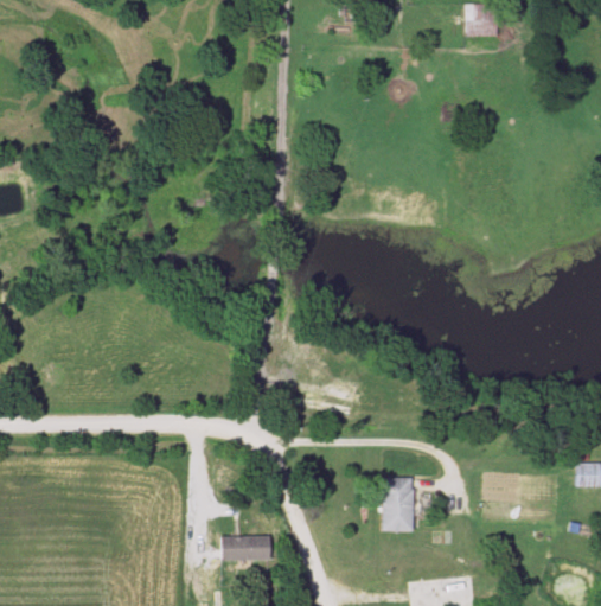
[(464,36),(496,36),(496,2),(464,2),(464,36)]
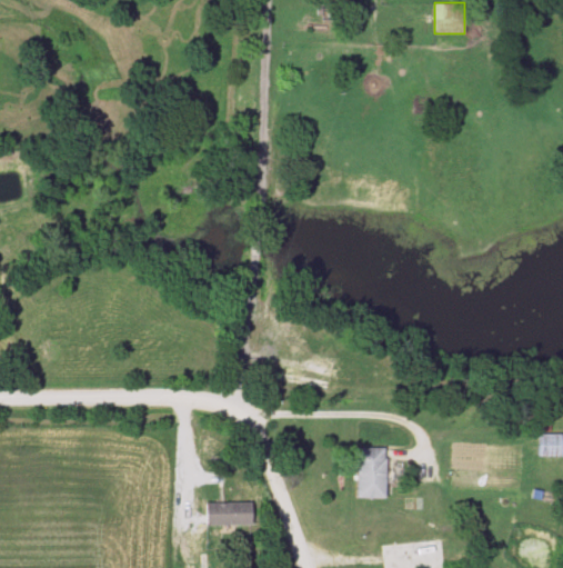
[(562,434),(538,434),(538,456),(562,456),(562,434)]
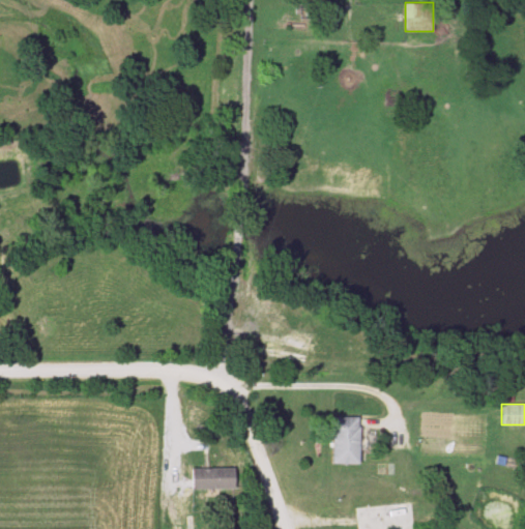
[(333,463),(358,463),(358,416),(333,416),(333,463)]
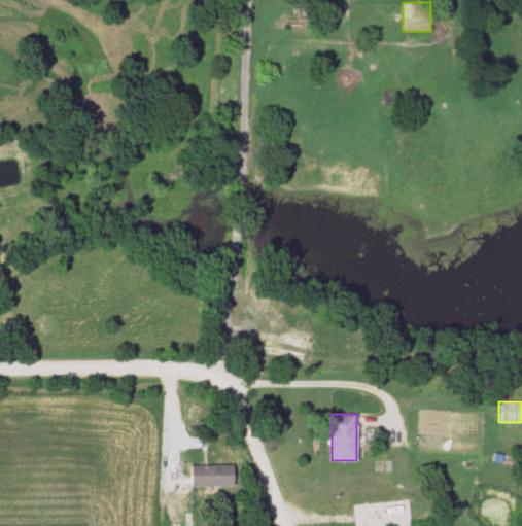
[(196,466),(196,486),(240,486),(240,466),(196,466)]
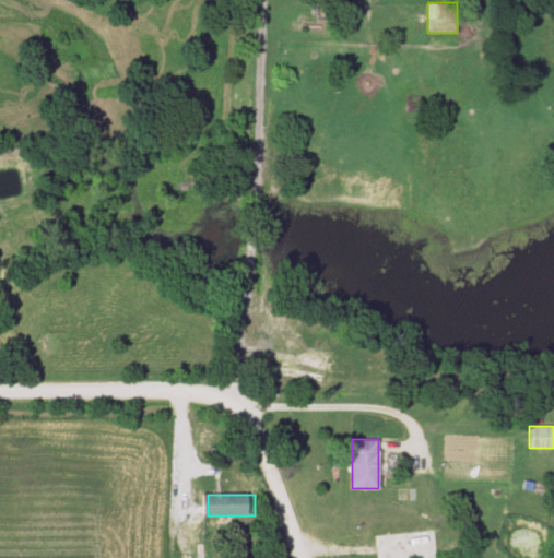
[(376,534),(376,557),(436,557),(436,532),(376,534)]
